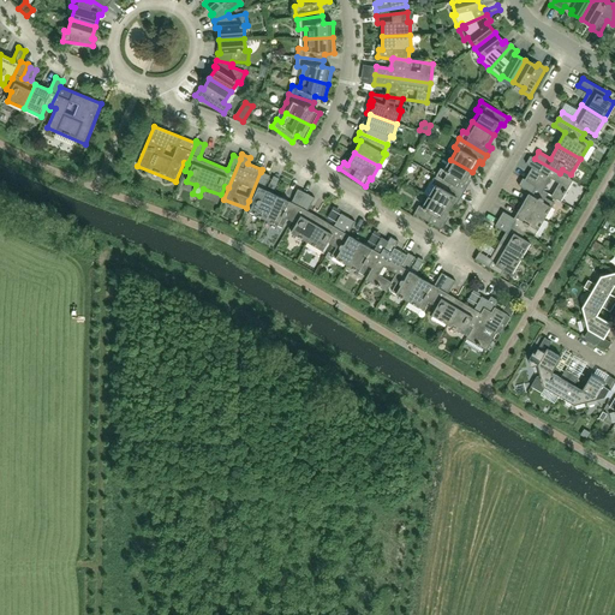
[(573,180),(560,173),(535,159),(531,156),(526,163),(532,168),(525,180),(548,193),(561,202),(573,180)]
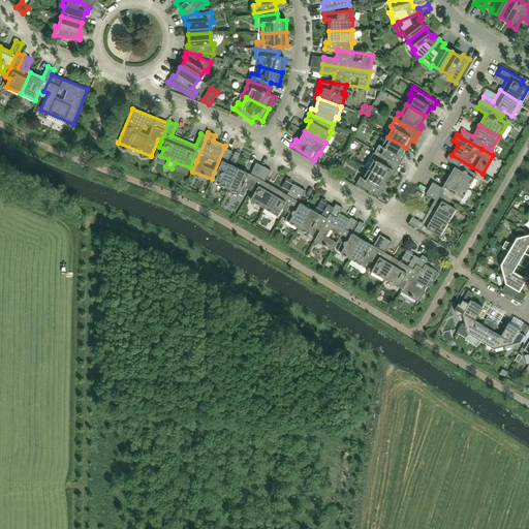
[(401,157),(406,148),(387,137),(382,147),(379,145),(375,151),(399,165),(403,159),(401,157)]
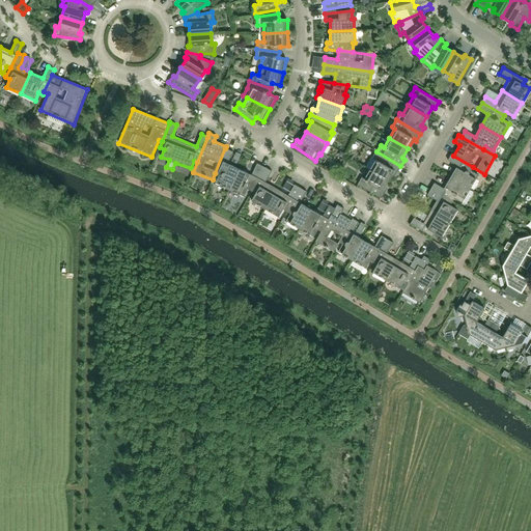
[(240,169),(228,164),(233,151),(225,148),(225,147),(215,173),(219,175),(216,183),(230,190),(240,169)]
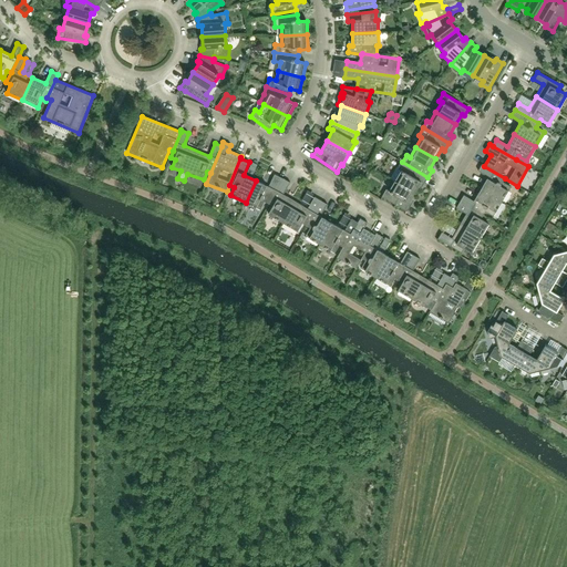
[(424,184),(428,177),(402,162),(399,167),(398,166),(390,178),(395,182),(415,193),(421,183),(424,184)]
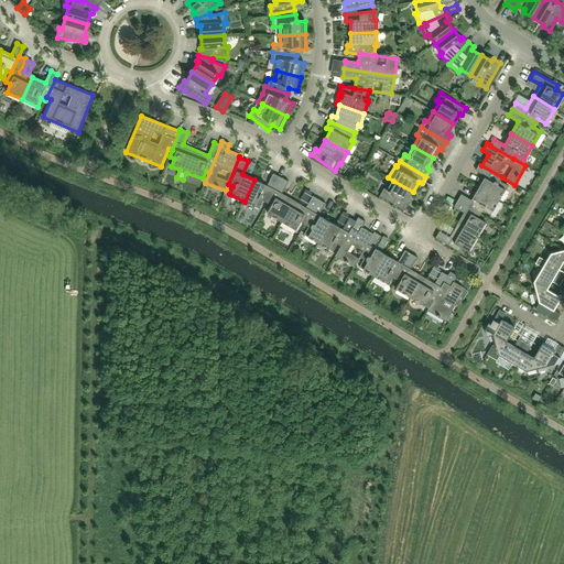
[(500,182),(502,177),(481,165),(479,164),(476,171),(486,176),(478,188),(500,201),(508,186),(500,182)]
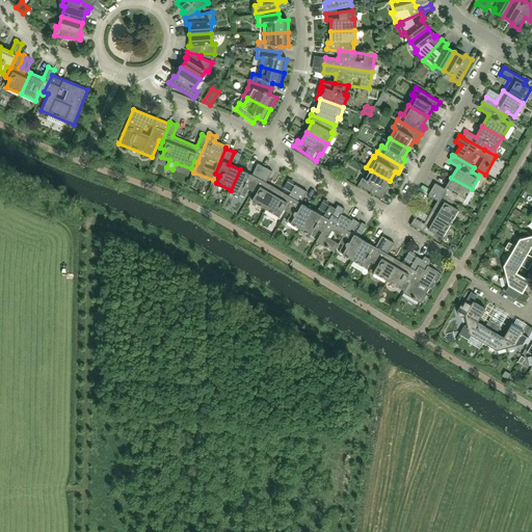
[(253,192),(267,168),(258,164),(253,176),(240,169),(231,190),(244,197),(248,189),(253,192)]
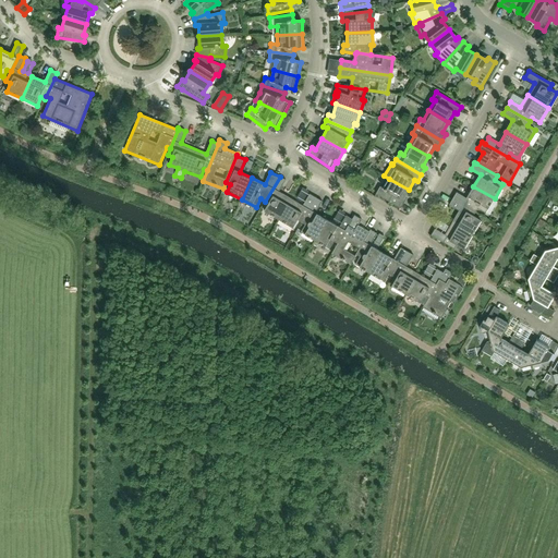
[(279,219),(291,198),(279,192),(286,180),(280,177),(265,202),(269,204),(264,211),(279,219)]
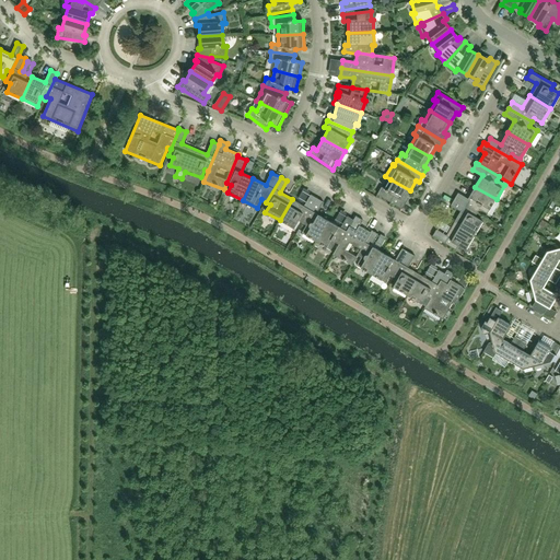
[(405,200),(410,190),(391,179),(384,189),(382,187),(377,195),(403,209),(407,202),(405,200)]
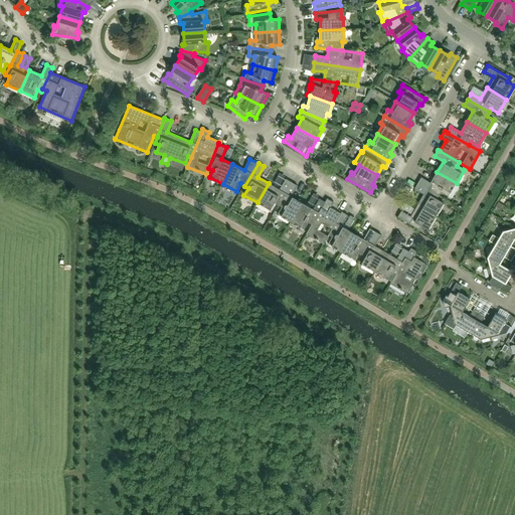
[(449,196),(457,183),(437,172),(431,183),(421,177),(417,183),(440,196),(442,192),(449,196)]
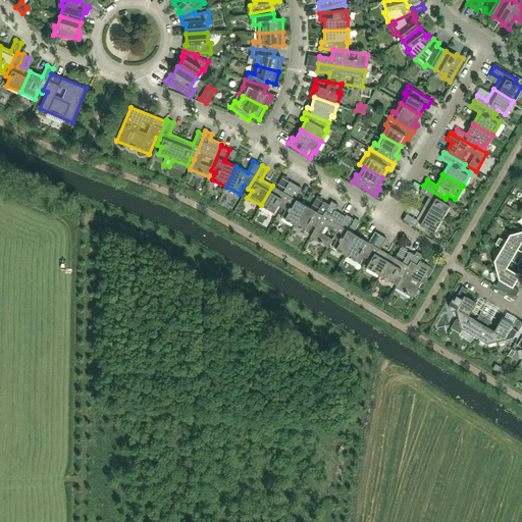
[(282,208),(296,185),(290,181),(283,193),(272,186),(261,205),(274,213),(278,206),(282,208)]
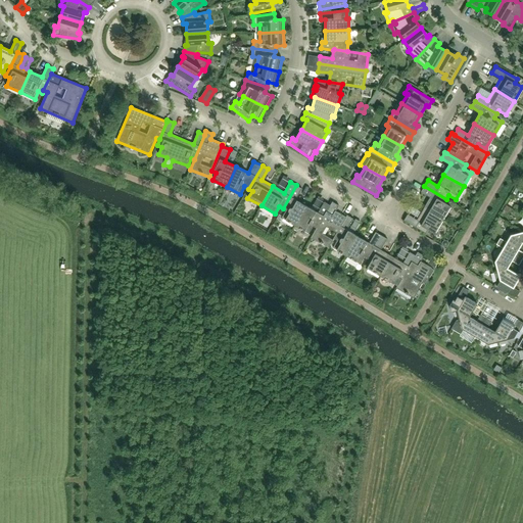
[(295,226),(306,206),(295,199),(302,189),(296,185),(283,208),(286,210),(282,218),(295,226)]
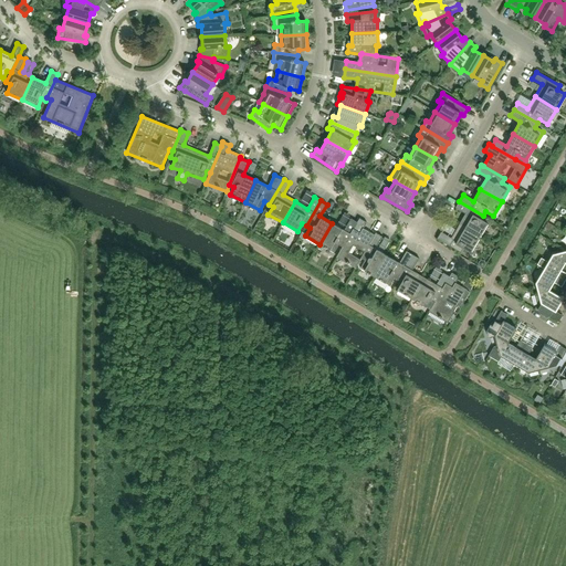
[(489,223),(481,219),(483,216),(459,201),(456,208),(465,213),(459,226),(480,239),(489,223)]
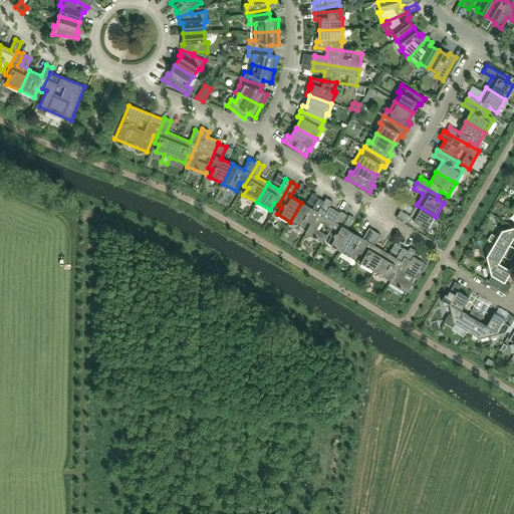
[(311,225),(324,202),(319,199),(312,209),(301,203),(290,222),(303,230),(308,223),(311,225)]
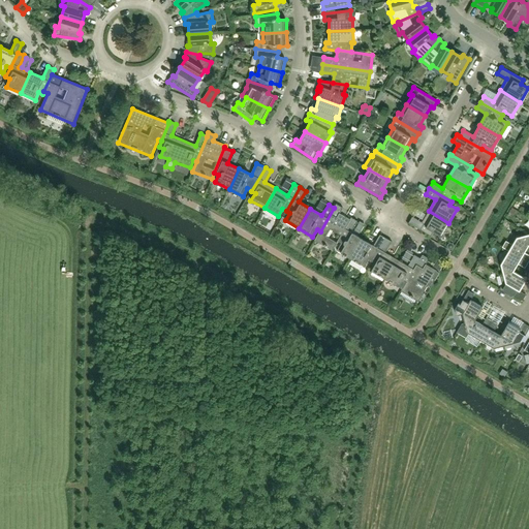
[(338,242),(350,219),(340,213),(343,208),(336,205),(334,208),(320,231),(315,241),(333,251),(338,242)]
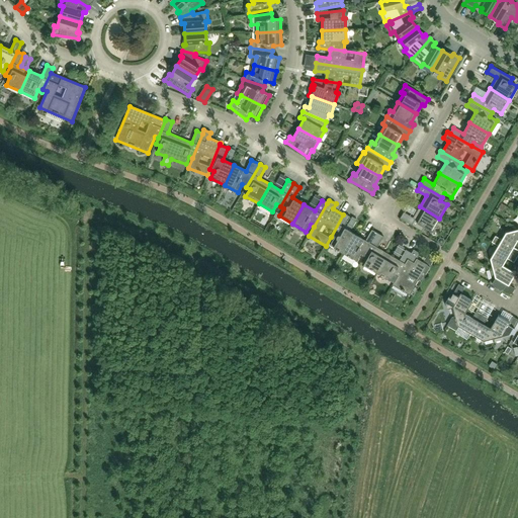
[(431,232),(439,219),(420,206),(413,218),(404,212),(401,219),(422,231),(424,228),(431,232)]
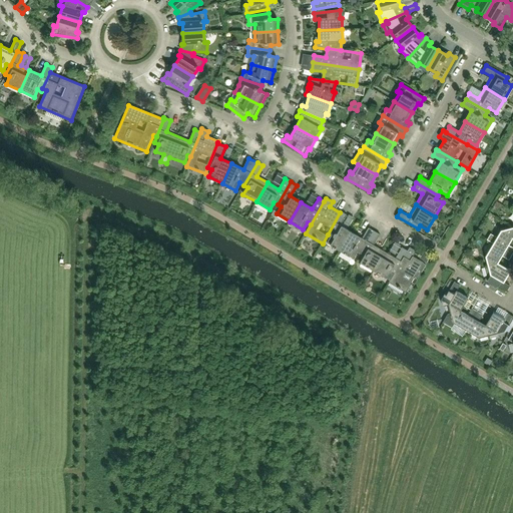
[(340,251),(352,231),(341,225),(347,214),(341,211),(340,212),(328,234),(331,236),(327,243),(340,251)]
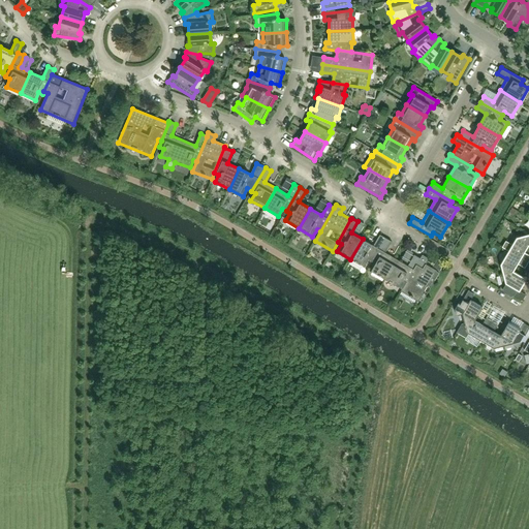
[(372,261),(385,238),(380,235),(373,246),(363,239),(350,259),(364,267),(369,259),(372,261)]
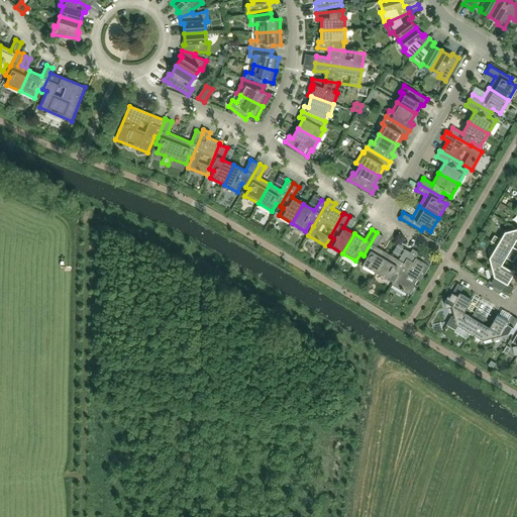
[(516,249),(513,247),(516,240),(514,230),(505,232),(501,240),(495,236),(491,241),(498,245),(516,256),(516,254),(516,249)]
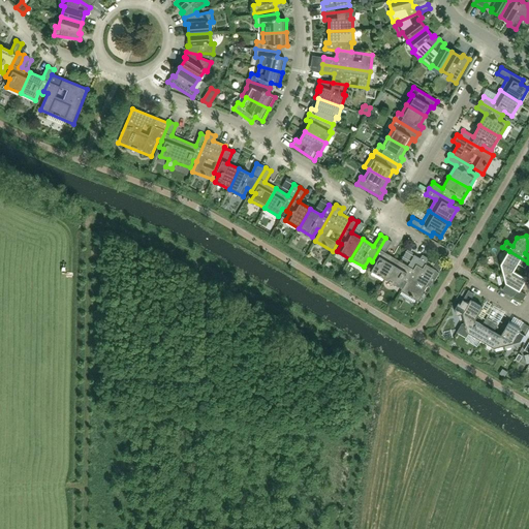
[(385,279),(397,259),(385,253),(392,242),(385,238),(372,261),(376,263),(371,271),(385,279)]
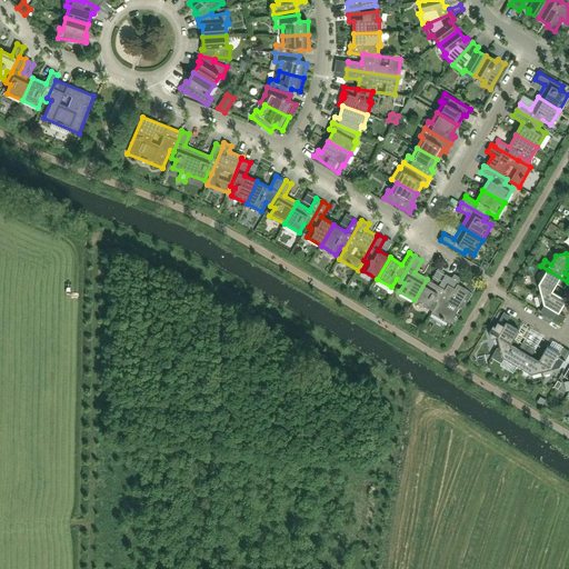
[(568,282),(548,270),(539,285),(541,295),(552,292),(557,285),(565,289),(568,282)]
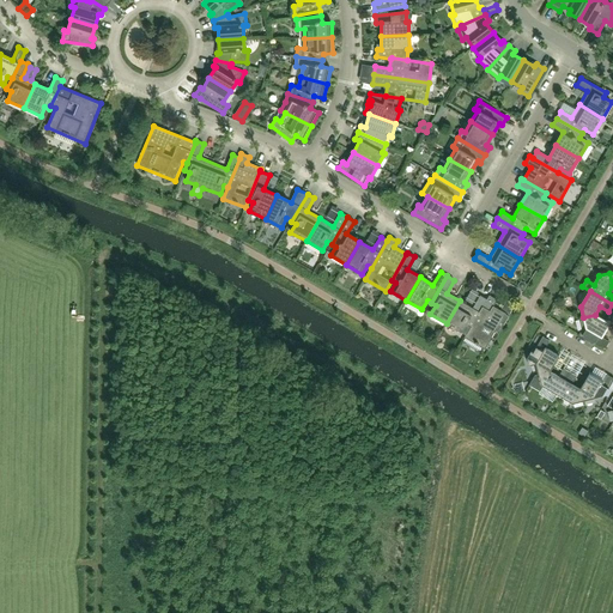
[(472,327),(487,299),(480,296),(473,309),(460,301),(447,323),(462,333),(467,325),(471,327),(472,327)]
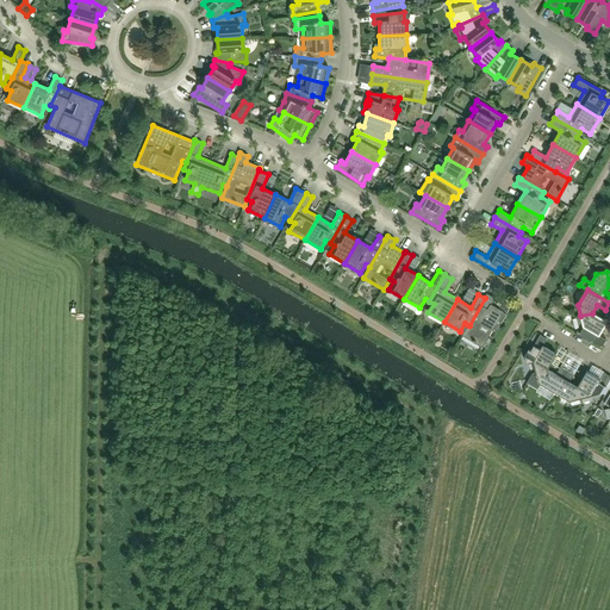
[(462,336),(483,348),(504,312),(491,305),(495,299),(487,294),(485,298),(470,325),(468,325),(462,336)]
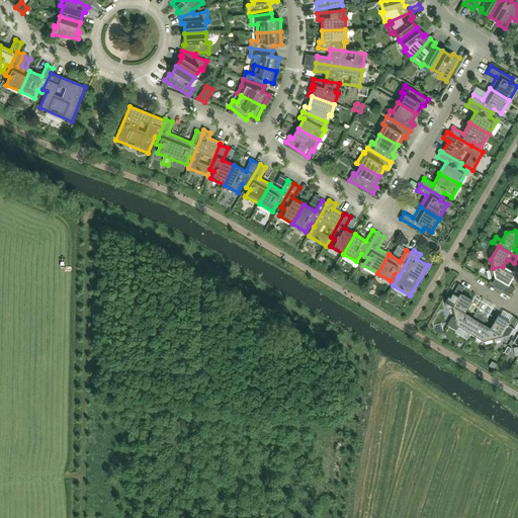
[(509,285),(516,273),(503,266),(493,268),(489,269),(492,279),(489,283),(501,290),(502,289),(511,294),(515,288),(509,285)]
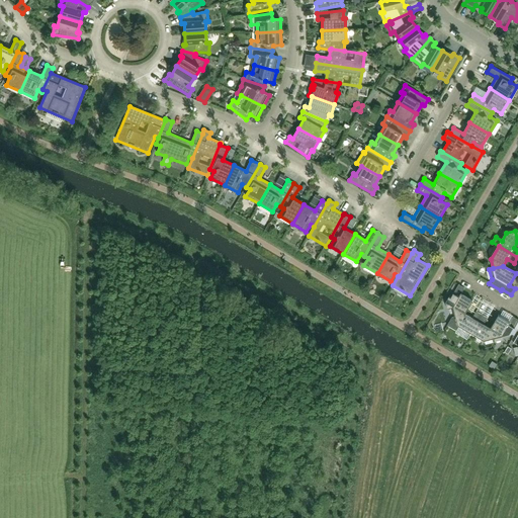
[(464,288),(458,284),(451,298),(449,297),(446,303),(447,309),(452,308),(455,317),(465,314),(472,300),(461,294),(464,288)]
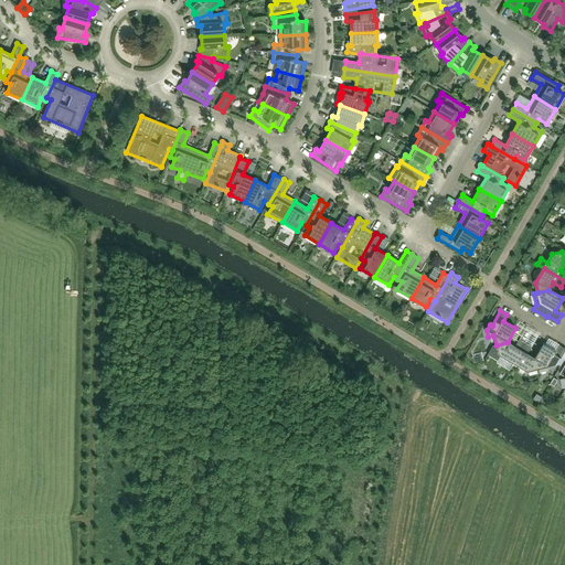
[(513,364),(525,343),(520,340),(515,347),(508,342),(497,345),(493,347),(488,355),(498,361),(501,356),(513,364)]
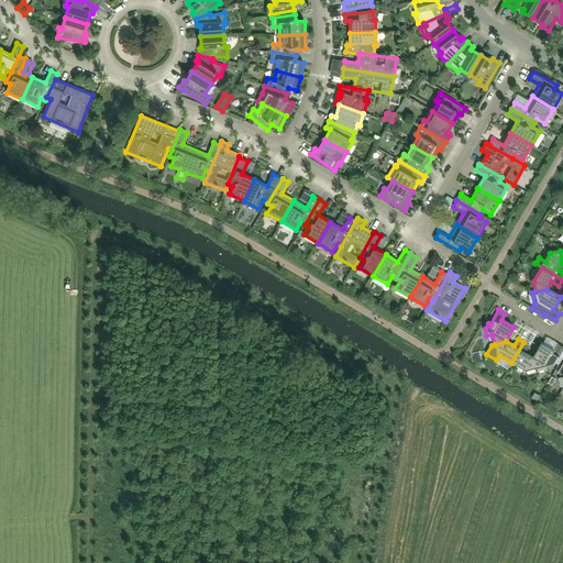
[(533,357),(526,353),(530,345),(523,342),(511,363),(526,371),(536,368),(533,357)]
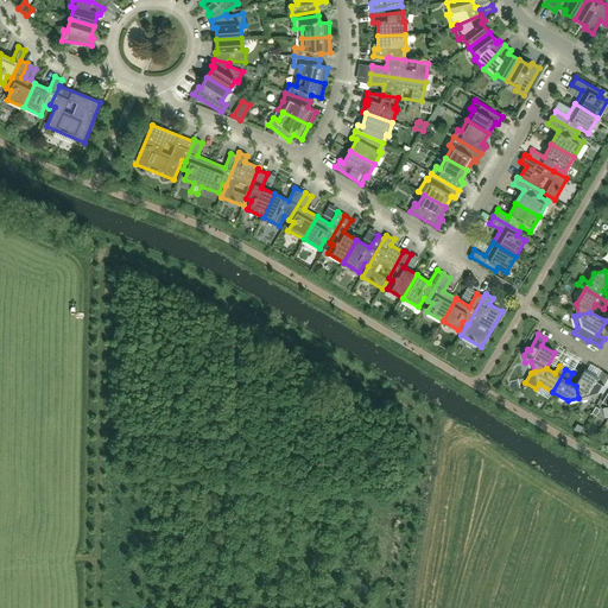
[(599,394),(607,378),(607,374),(603,372),(599,379),(584,371),(576,386),(578,398),(590,396),(599,394)]
